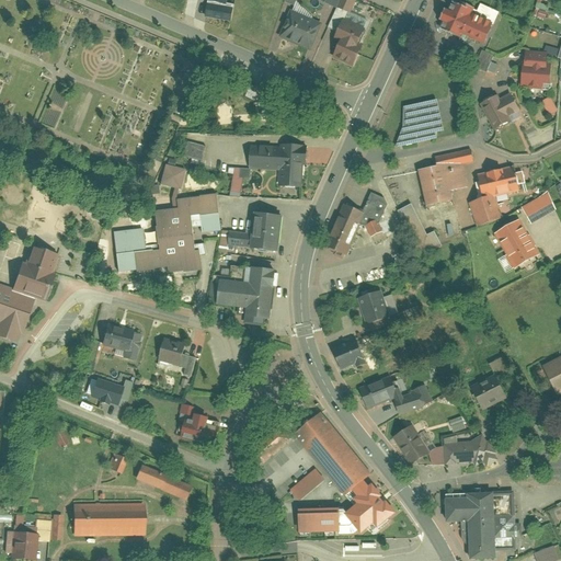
[(338,31),(334,39),(338,41),(330,58),(355,69),(361,56),(366,45),(361,43),(366,29),(364,27),(367,19),(348,11),(353,1),(351,0),(340,0),(338,8),(330,27),(338,31)]
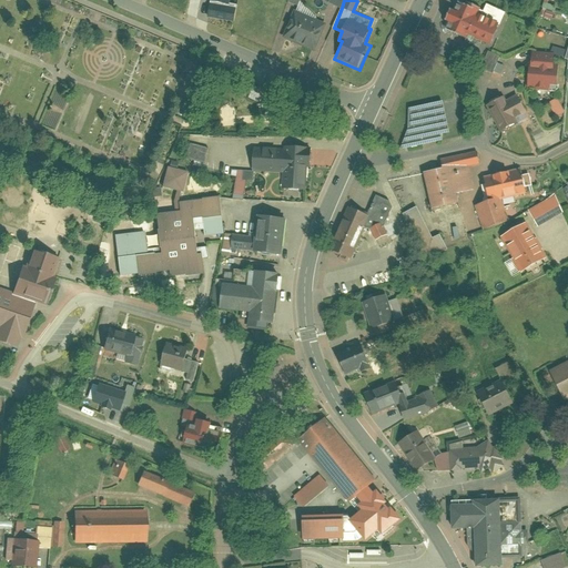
[(480,7),(462,0),(458,0),(456,8),(448,6),(444,18),(450,20),(447,29),(464,36),(466,31),(489,39),(495,23),(492,22),(494,16),(479,10),(480,7)]
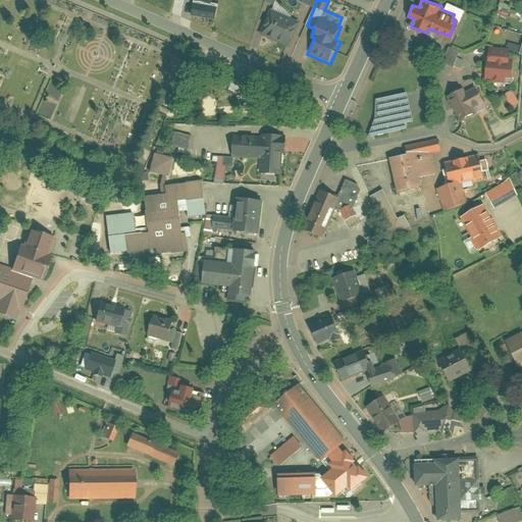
[(293,17),(276,1),(275,5),(263,33),(290,45),(301,20),(293,17)]
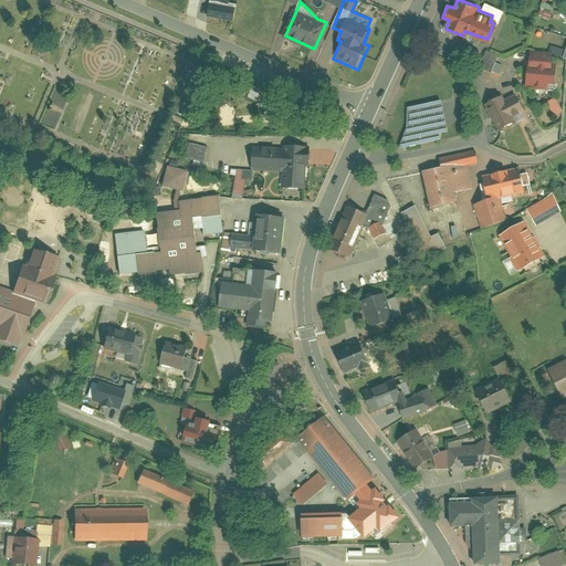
[(484,51),(478,66),(489,71),(495,56),(484,51)]
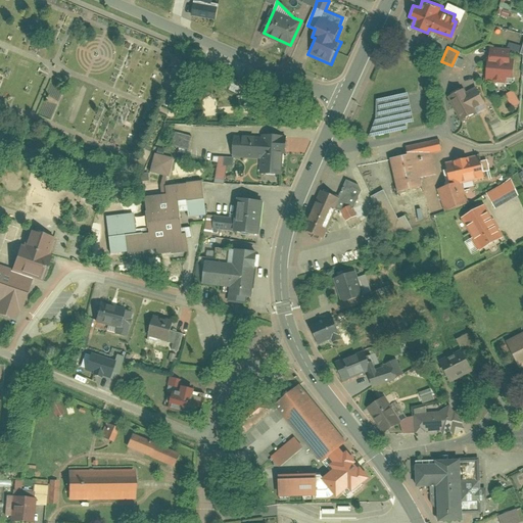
[(507,52),(486,52),(486,59),(483,59),(483,80),(504,80),(504,75),(511,75),(511,61),(507,61),(507,52)]
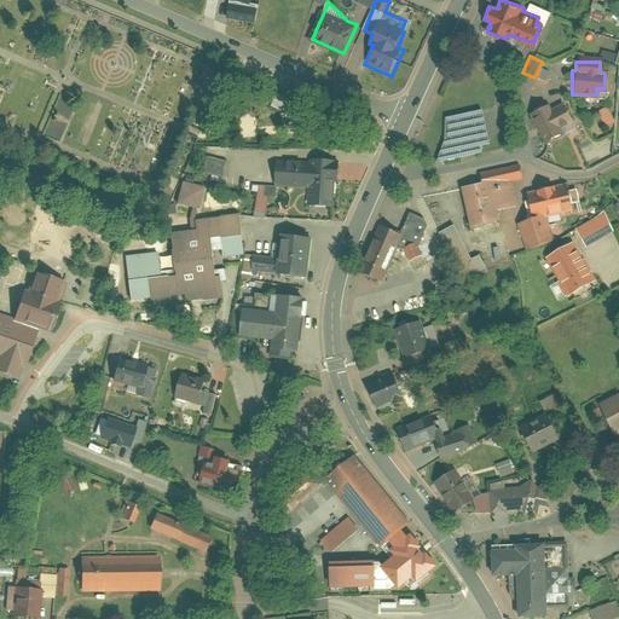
[(544,84),(547,71),(538,70),(536,82),(544,84)]
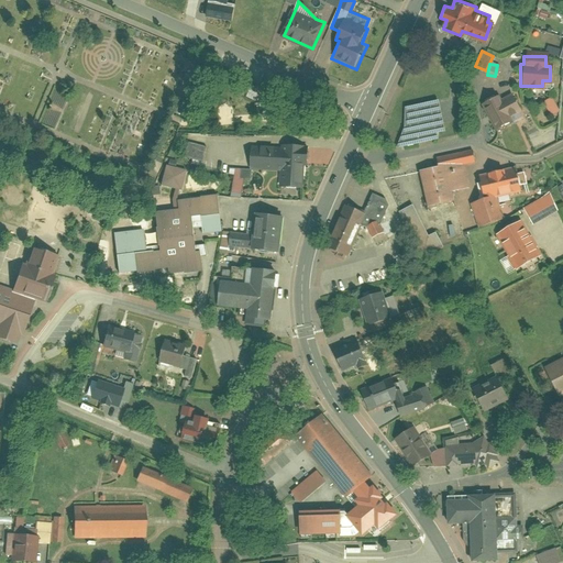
[(242,96),(229,90),(227,98),(223,97),(219,109),(221,110),(220,113),(232,118),(233,114),(236,116),(241,102),(239,102),(242,96)]
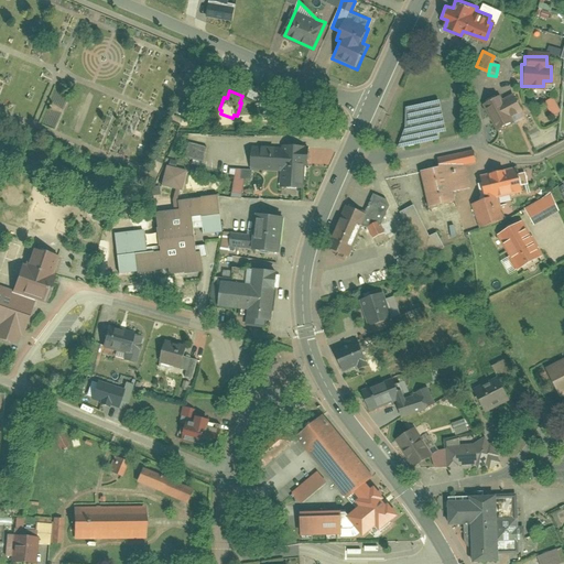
[(497,94),(479,104),(495,132),(513,123),(509,116),(519,110),(512,96),(501,101),(497,94)]
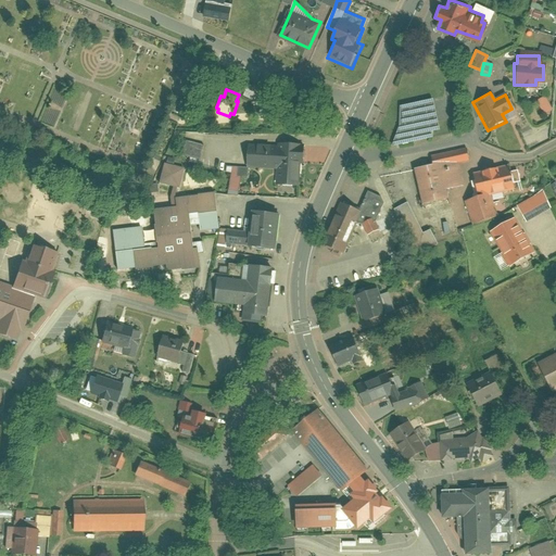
[(399,125),(390,144),(433,138),(432,131),(439,130),(432,96),(399,104),(399,125)]
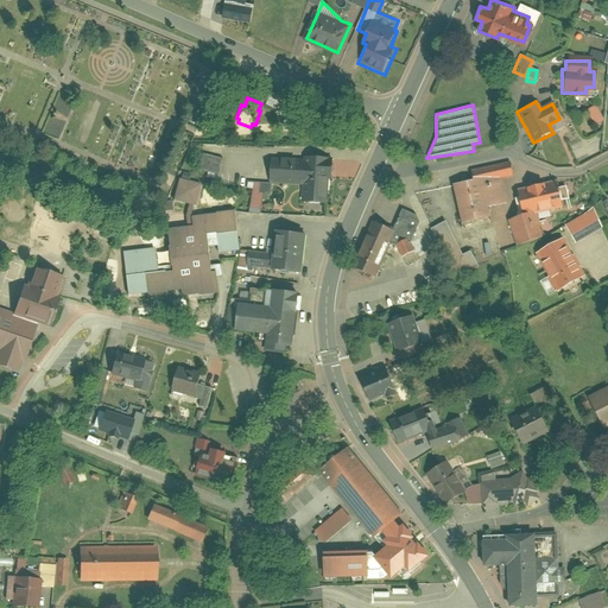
[(594,105),(586,109),(595,124),(603,119),(594,105)]
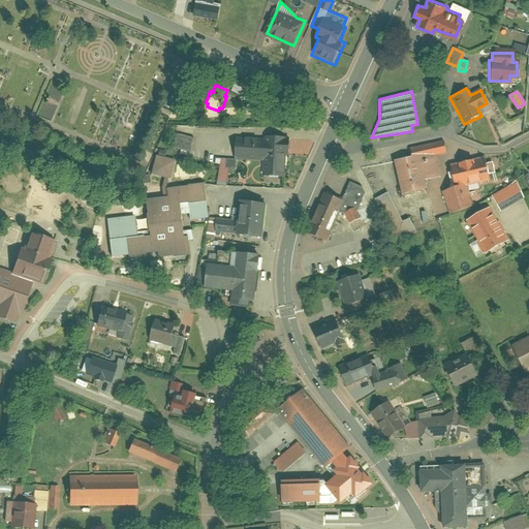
[(193,137),(176,133),(172,149),(189,153),(193,137)]
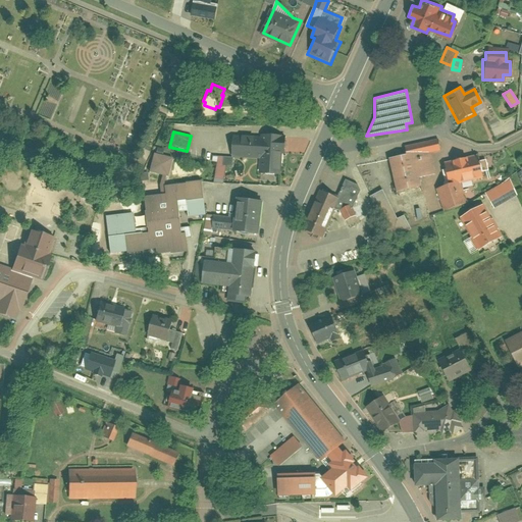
[(288,137),(232,135),(231,156),(258,157),(258,173),(279,173),(280,153),(286,153),(288,137)]
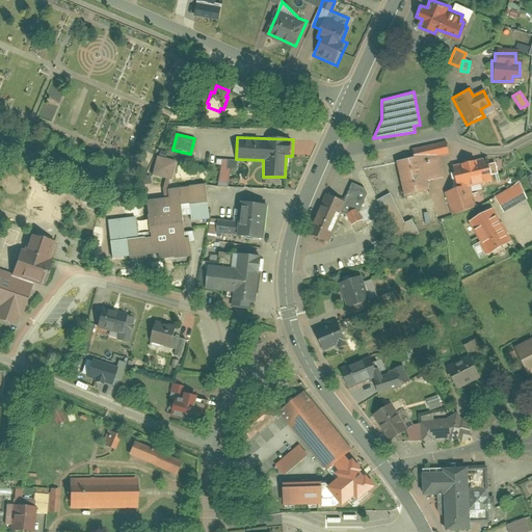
[(415,156),(396,159),(404,196),(430,191),(428,179),(442,176),(437,154),(448,152),(446,140),(414,148),(415,156)]
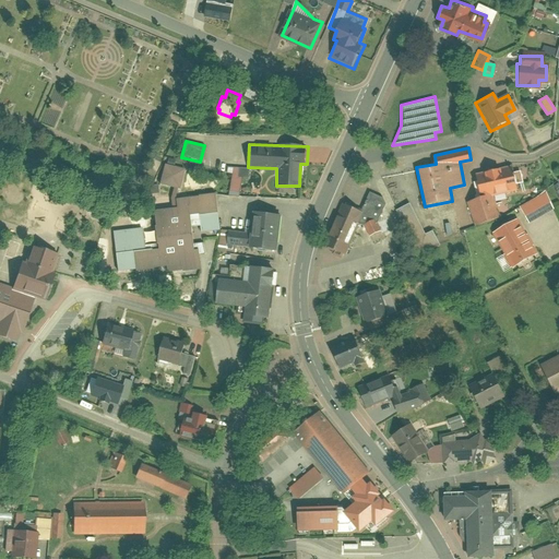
[(185,167),(164,163),(159,183),(180,188),(185,167)]
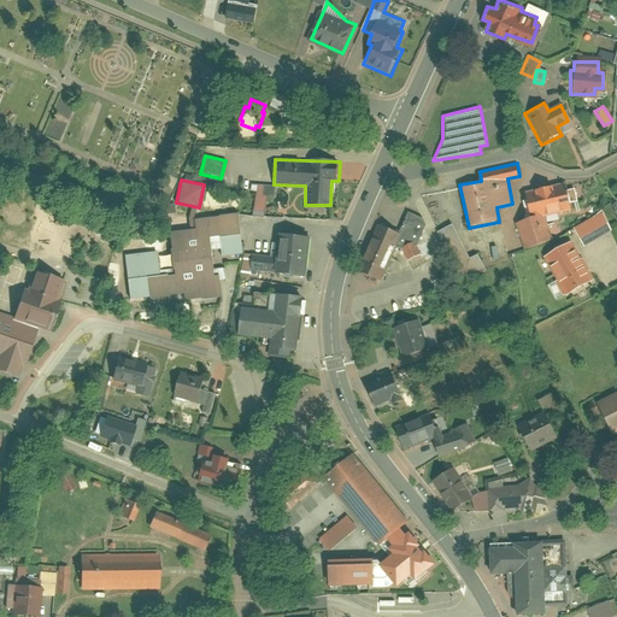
[(534,194),(521,197),(526,216),(515,218),(522,250),(553,242),(546,216),(571,210),(565,184),(552,188),(550,180),(532,184),(534,194)]
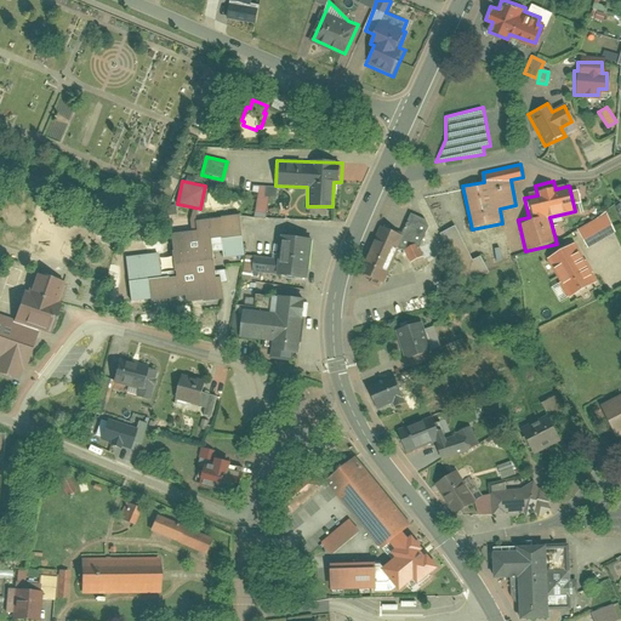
[(274,187),(252,184),(251,193),(256,193),(255,212),(266,214),(268,197),(273,197),(274,187)]
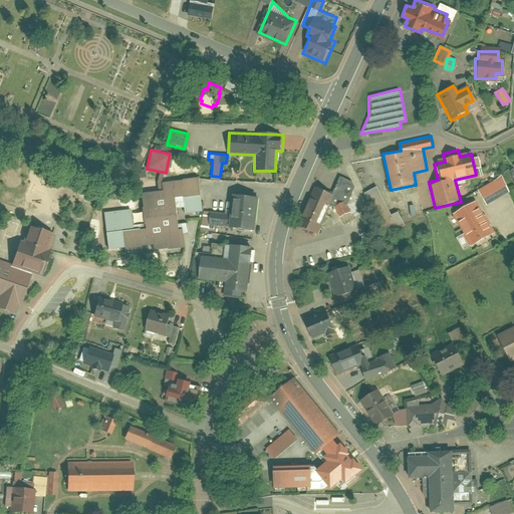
[(501,175),(478,188),(487,203),(510,190),(501,175)]
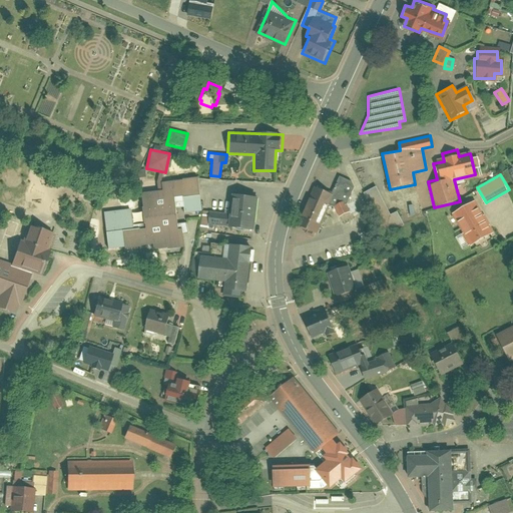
[(339,175),(332,192),(334,193),(332,200),(330,204),(337,206),(339,216),(350,212),(346,202),(353,187),(351,180),(339,175)]
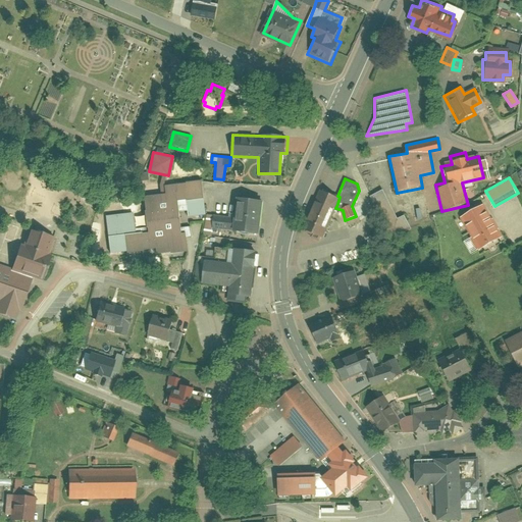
[(156,255),(187,252),(185,232),(179,232),(177,211),(187,210),(187,217),(206,215),(202,179),(165,184),(166,192),(143,195),(147,228),(136,229),(134,210),(105,213),(109,253),(155,249),(156,255)]
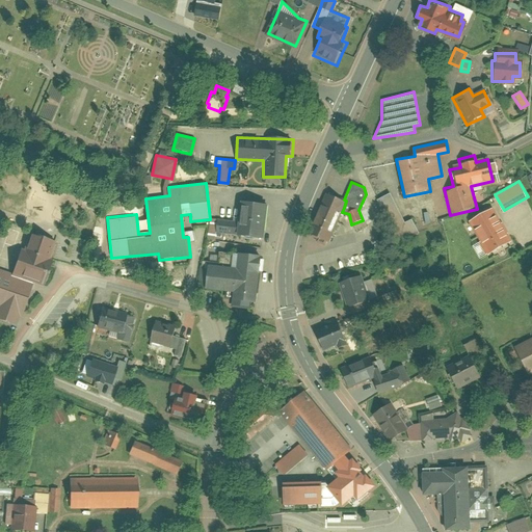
[(404,220),(389,191),(376,198),(399,243),(419,233),(410,217),(404,220)]
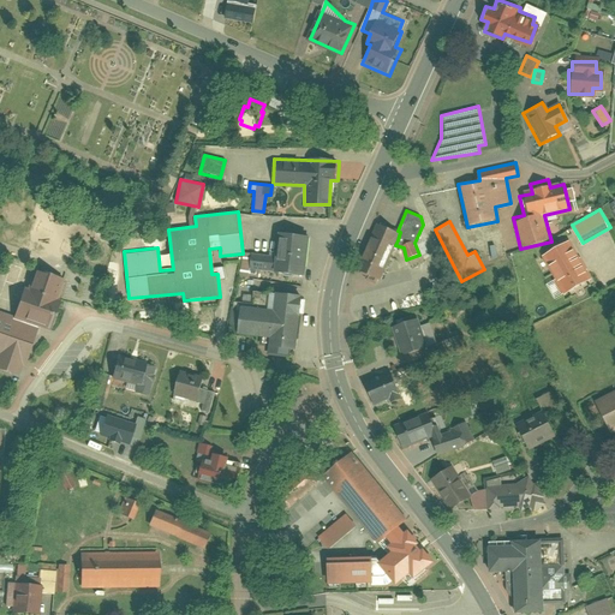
[(398,231),(378,224),(362,270),(383,279),(395,245),(398,240),(400,232),(398,231)]
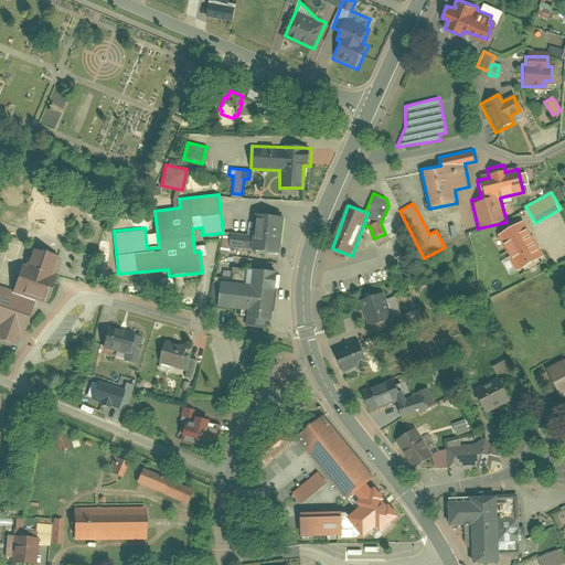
[(287,213),(257,210),(255,235),(226,232),(225,249),(283,255),(287,213)]
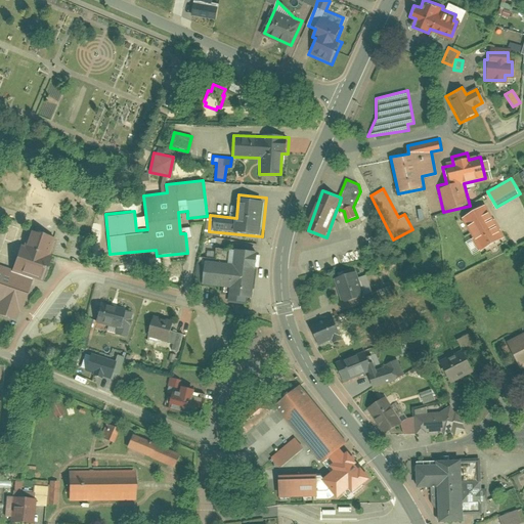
[(484,203),(461,215),(478,250),(503,237),(484,203)]
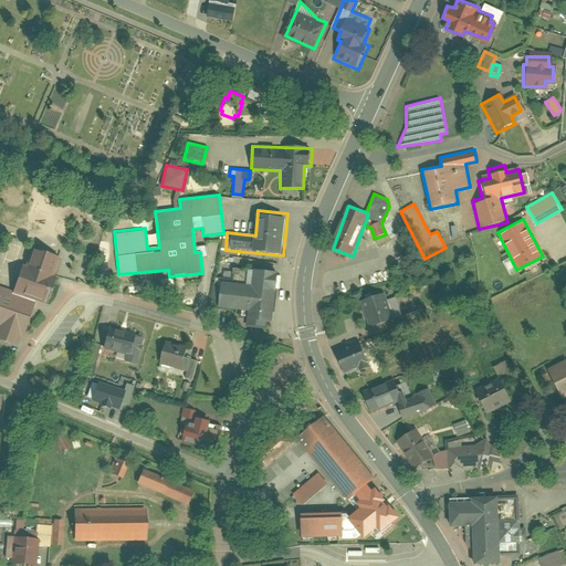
[(61,259),(35,251),(29,271),(22,269),(14,293),(0,287),(0,329),(4,331),(1,342),(16,347),(19,336),(23,337),(37,300),(46,303),(61,259)]
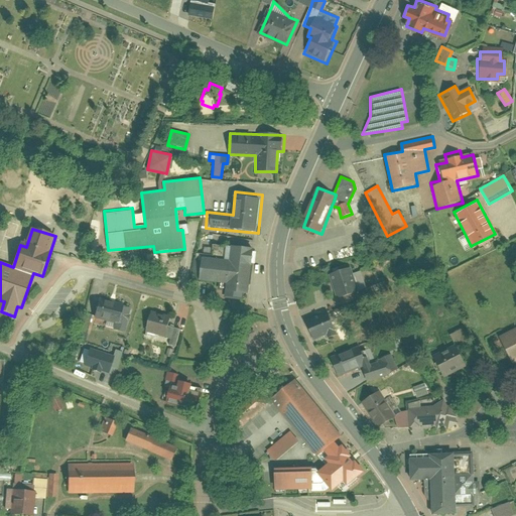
[(248,299),(253,246),(228,243),(227,255),(203,253),(201,279),(228,282),(227,297),(248,299)]
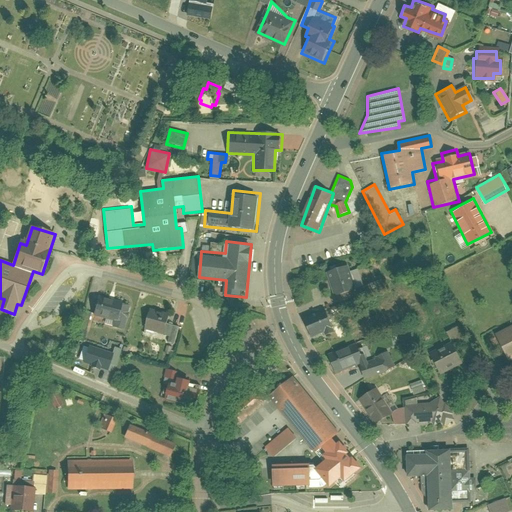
[(347,265),(325,272),(333,297),(364,288),(358,269),(349,271),(347,265)]
